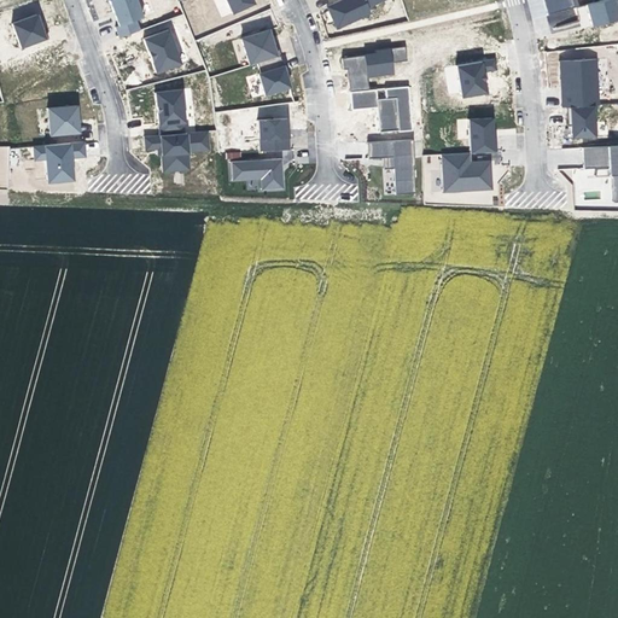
[(104,0),(105,3),(109,1),(118,27),(115,28),(118,39),(140,31),(136,21),(143,18),(135,0),(104,0)]
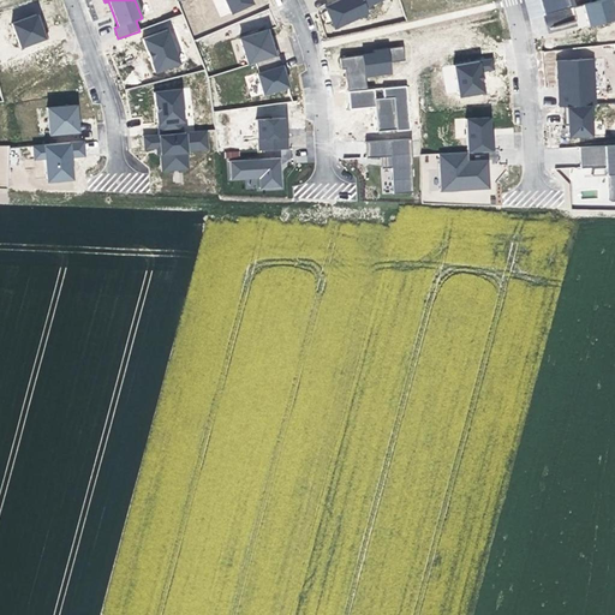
[(222,0),(230,15),(251,5),(249,0),(222,0)]
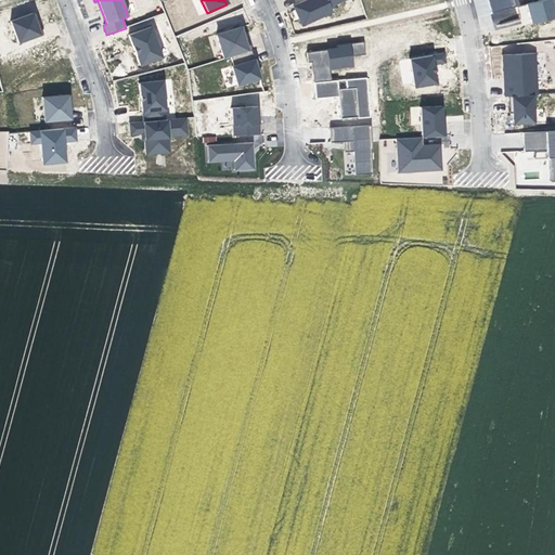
[(343,0),(308,0),(293,8),(301,26),(331,13),(328,7),(343,0)]
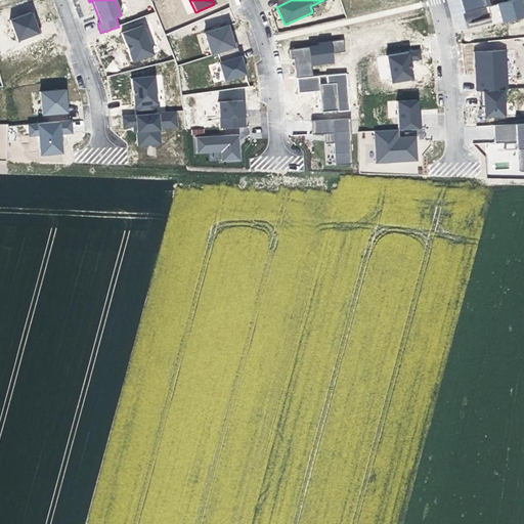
[(459,0),(463,13),(489,6),(487,0),(459,0)]
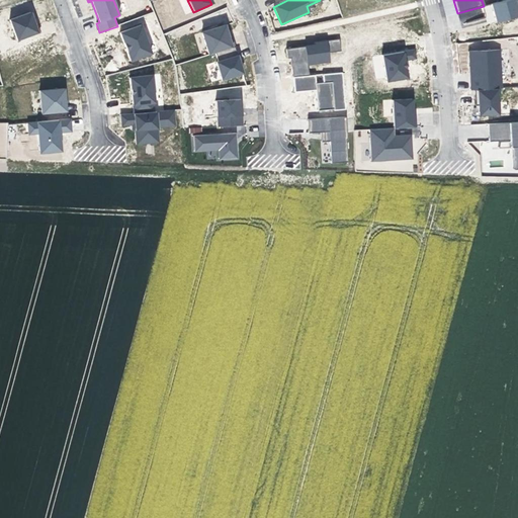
[(512,0),(508,0),(484,7),(489,24),(517,17),(512,0)]
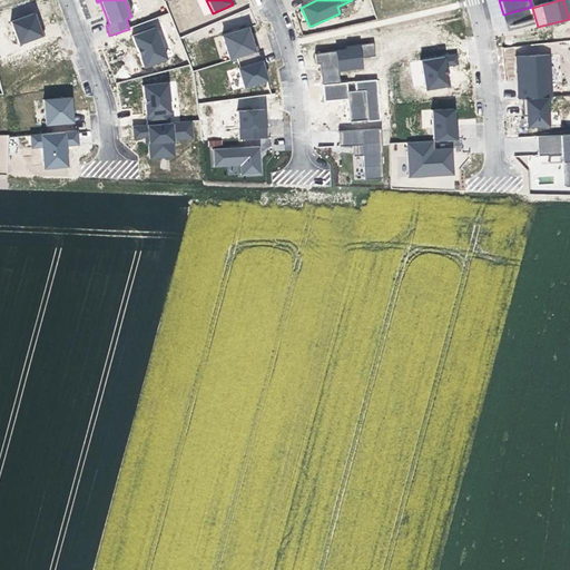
[(33,15),(10,22),(19,45),(43,36),(41,27),(39,28),(33,15)]
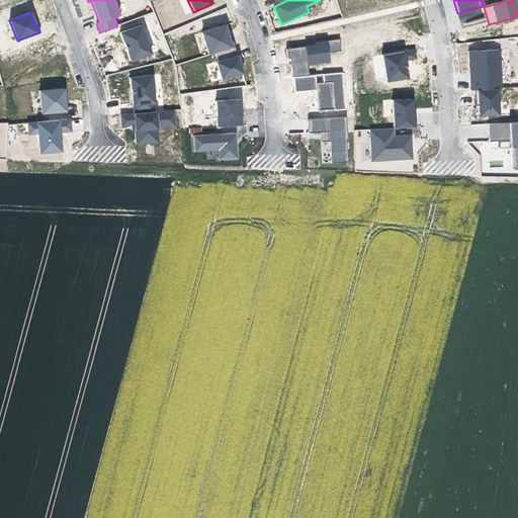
[(141,26),(119,33),(131,62),(151,55),(141,26)]
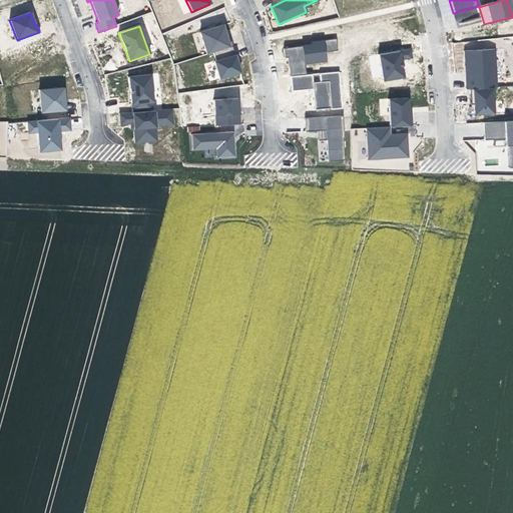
[(213,62),(218,79),(239,73),(231,47),(230,47),(228,39),(225,40),(221,26),(199,33),(206,55),(212,53),(215,62),(213,62)]
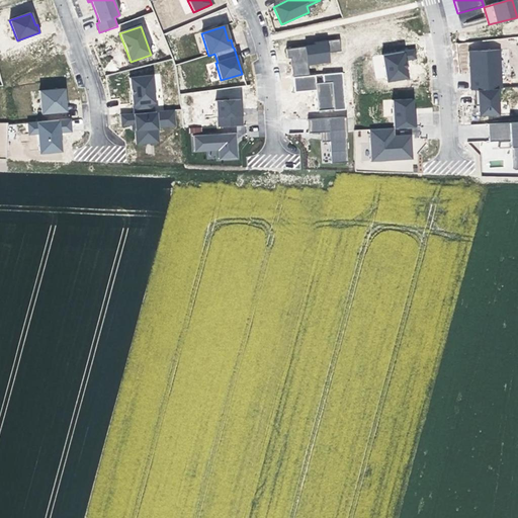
[(340,39),(286,50),(287,58),(291,58),(293,77),(310,76),(309,66),(331,63),(330,53),(342,52),(340,39)]
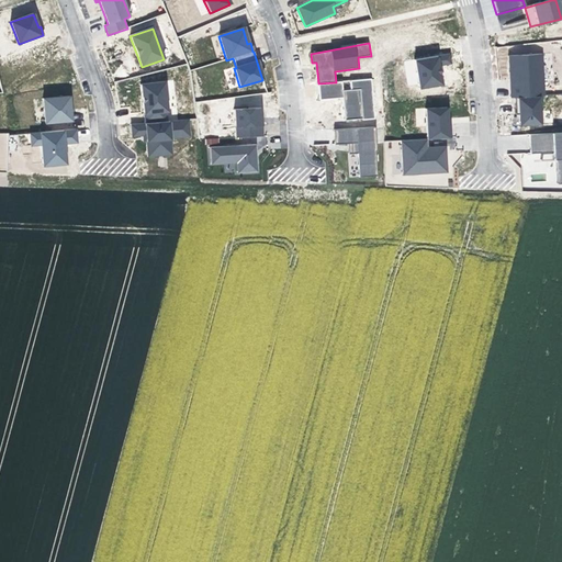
[(413,60),(417,89),(440,86),(437,66),(449,64),(448,55),(413,60)]
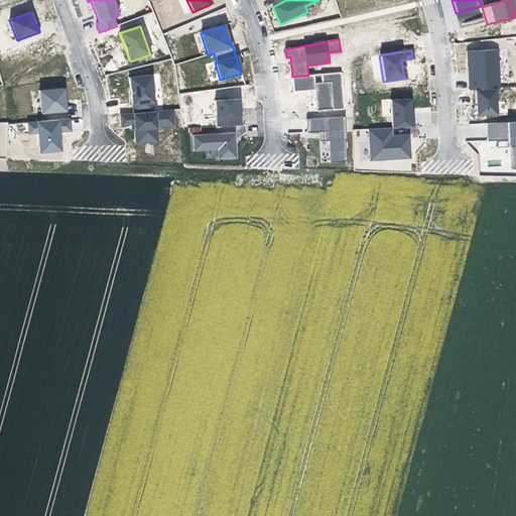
[(476,115),(497,114),(497,103),(494,103),(494,89),(499,89),(496,50),(466,52),(468,91),(472,91),(472,101),(475,100),(476,115)]
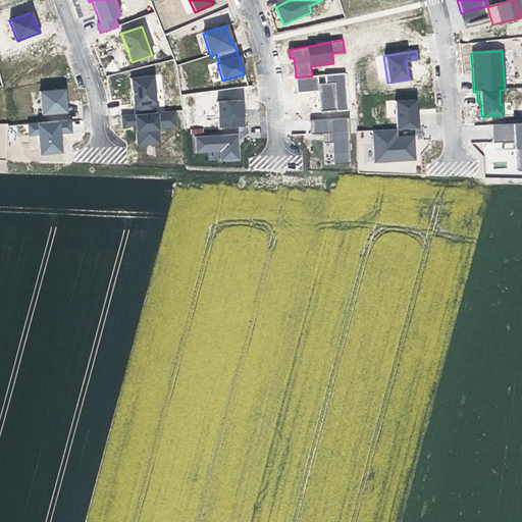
[(321,112),(348,110),(345,73),(312,76),(296,77),(297,93),(319,91),(321,112)]
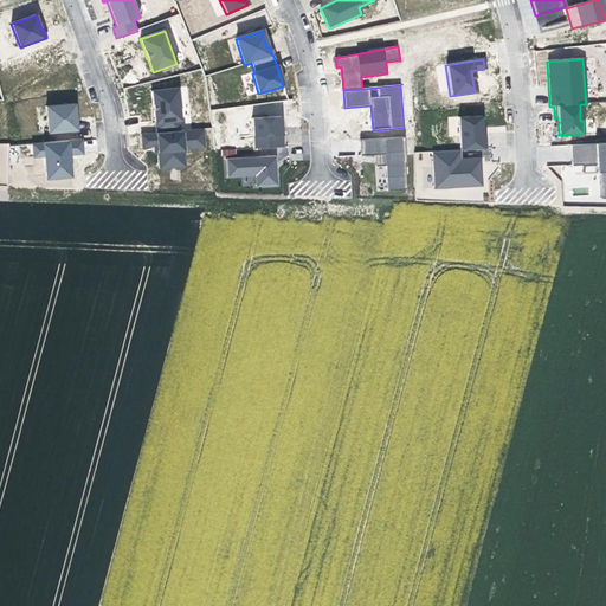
[(154,122),(155,134),(180,131),(179,121),(180,121),(176,89),(152,91),(154,122)]
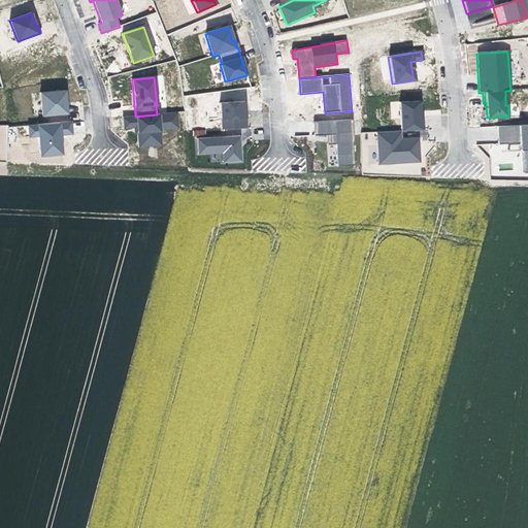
[(40,93),(42,117),(67,113),(65,91),(40,93)]
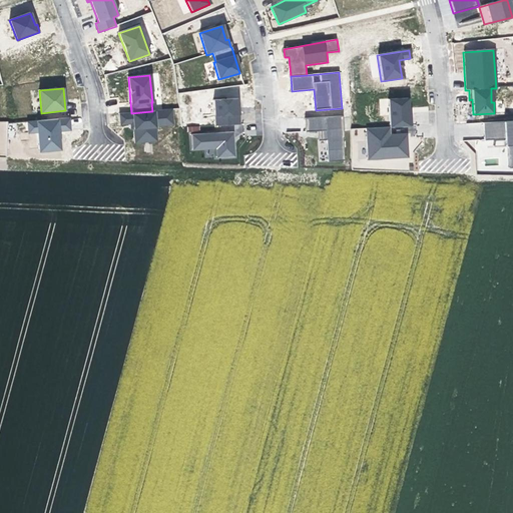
[(407,98),(387,99),(389,127),(411,126),(410,117),(408,117),(407,98)]
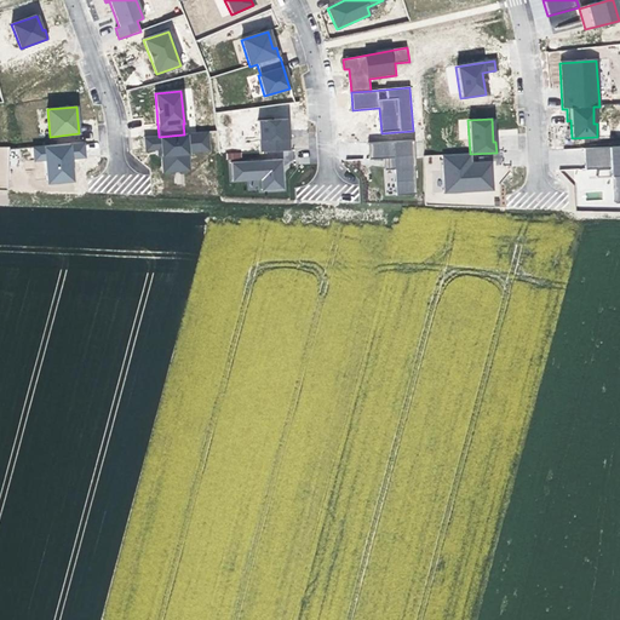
[(257,121),(259,153),(288,150),(287,120),(257,121)]
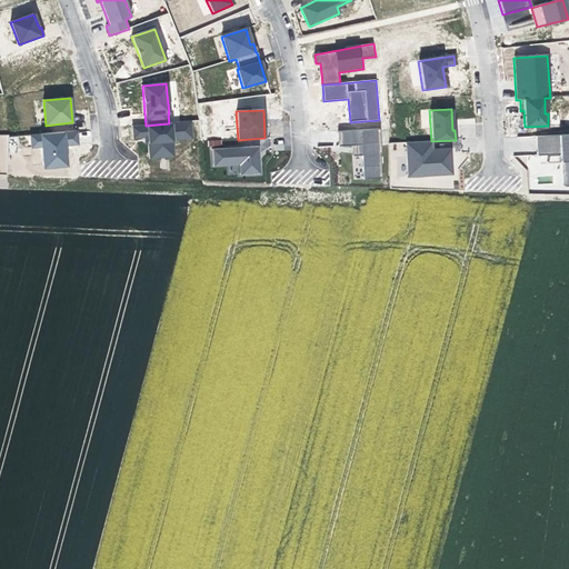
[(190,121),(169,123),(146,126),(132,127),(133,139),(143,138),(145,145),(148,143),(149,159),(173,157),(172,140),(192,139),(190,121)]
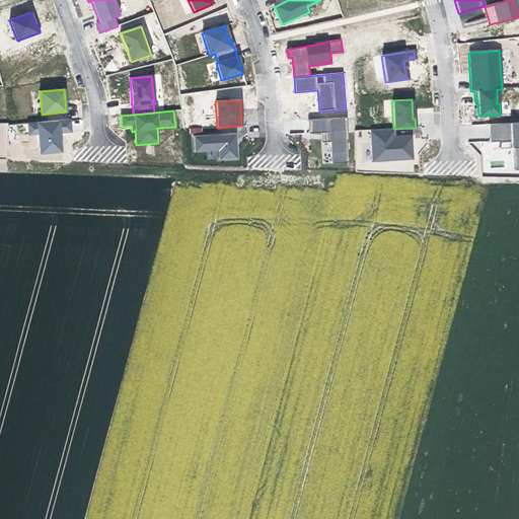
[(346,119),(307,121),(308,134),(320,133),(321,143),(329,142),(330,164),(348,163),(347,141),(346,119)]
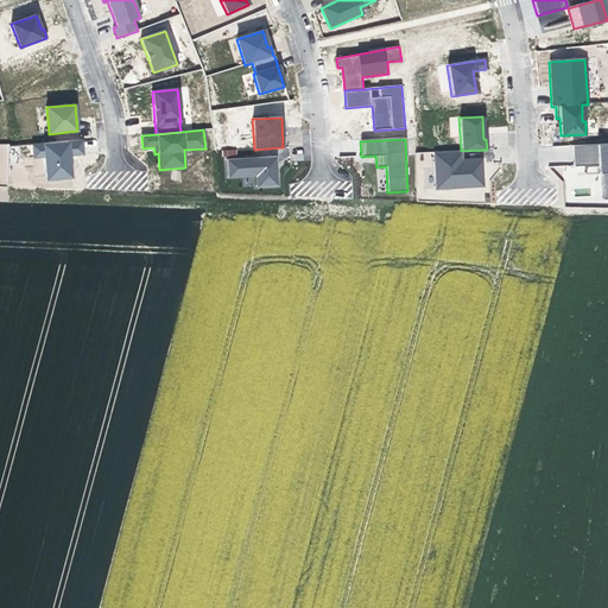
[(44,158),(46,181),(70,178),(69,156),(82,154),(81,140),(32,145),(33,158),(44,158)]
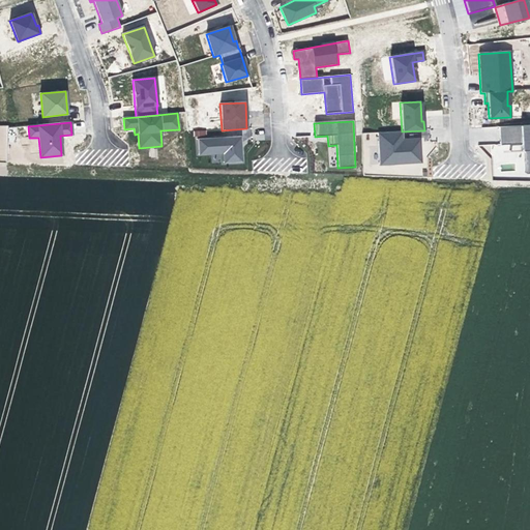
[(529,126),(499,128),(499,146),(525,144),(525,151),(524,151),(525,175),(529,174),(529,126)]
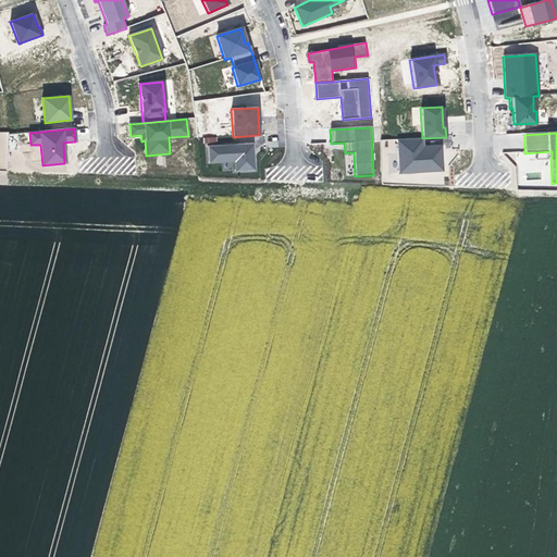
[(422,138),(396,139),(398,174),(442,171),(441,147),(422,147),(422,138)]
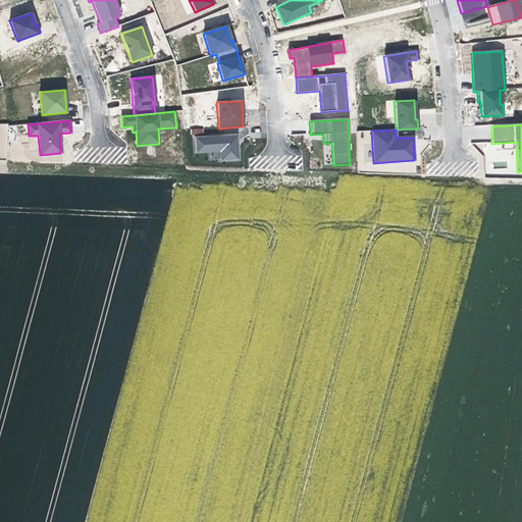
[(195,138),(196,152),(220,151),(221,161),(239,160),(238,135),(195,138)]
